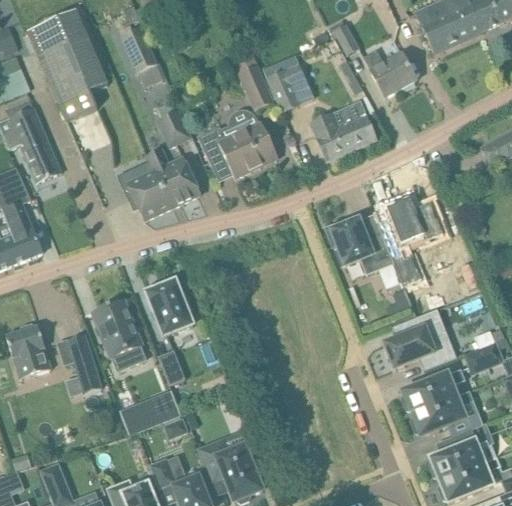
[(436,0),(415,9),(425,33),(433,51),(482,29),(469,0),(436,0)]
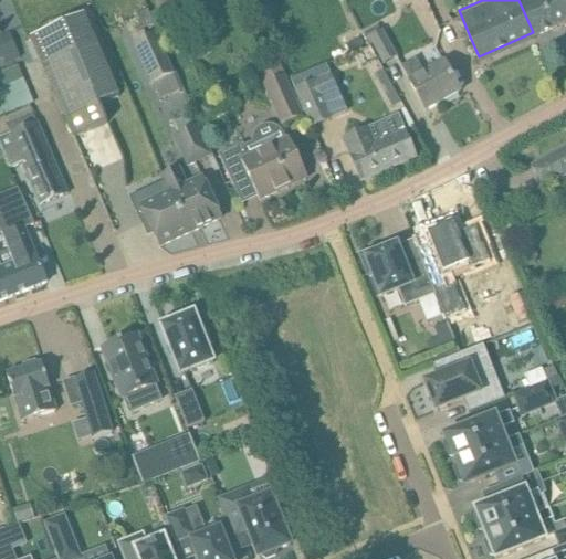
[(519,0),(533,32),(565,17),(565,0),(519,0)]
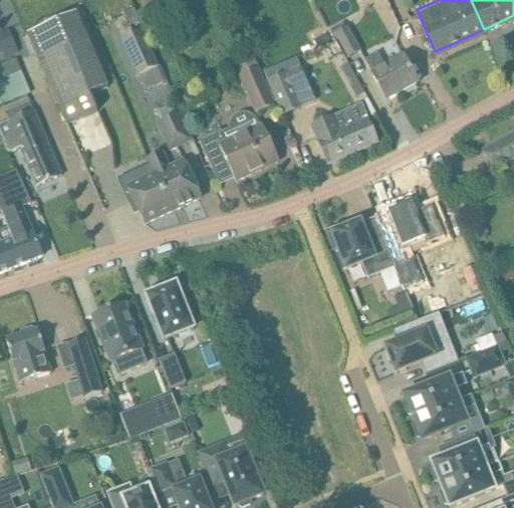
[(75,10),(26,30),(65,120),(97,107),(90,90),(106,83),(75,10)]
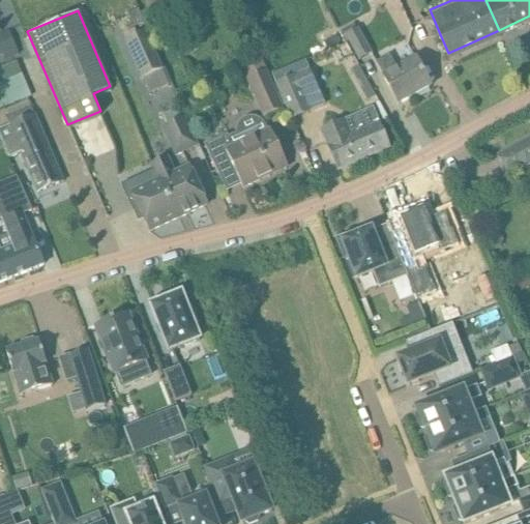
[(358,25),(346,31),(359,55),(371,49),(358,25)]
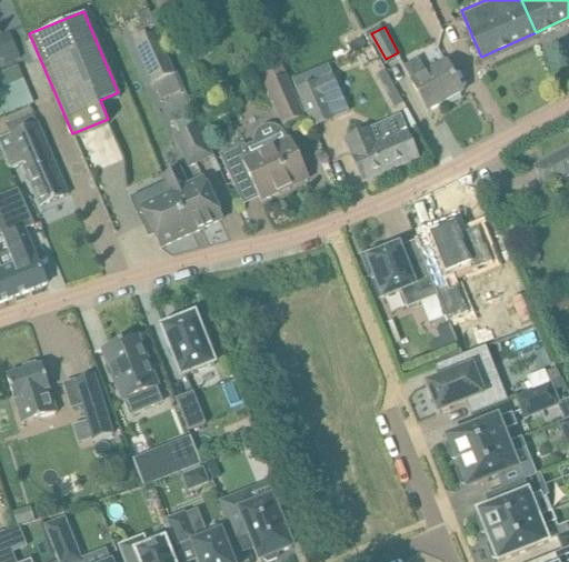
[(10,29),(0,32),(0,46),(3,56),(6,60),(20,54),(10,29)]
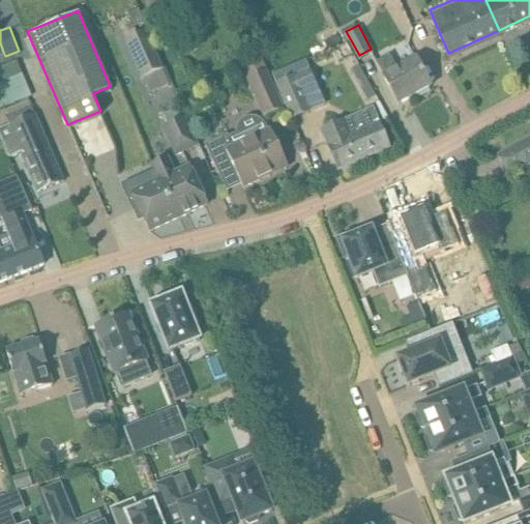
[(145,28),(127,36),(143,73),(160,64),(145,28)]
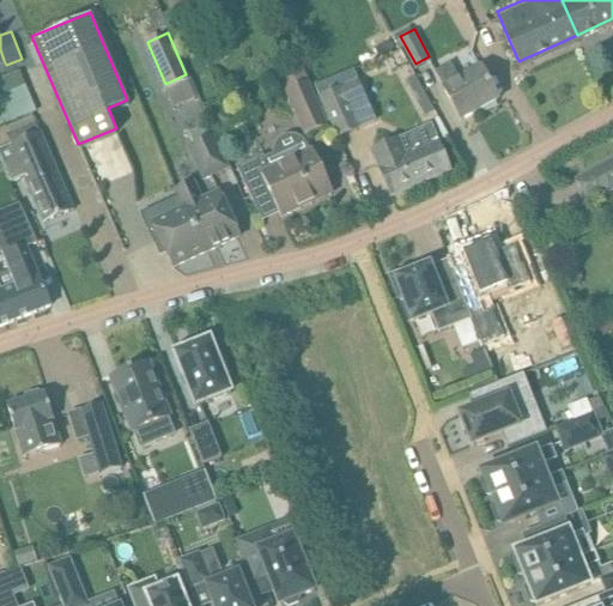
[(375,44),(380,53),(381,54),(396,46),(390,35),(387,37),(375,44)]
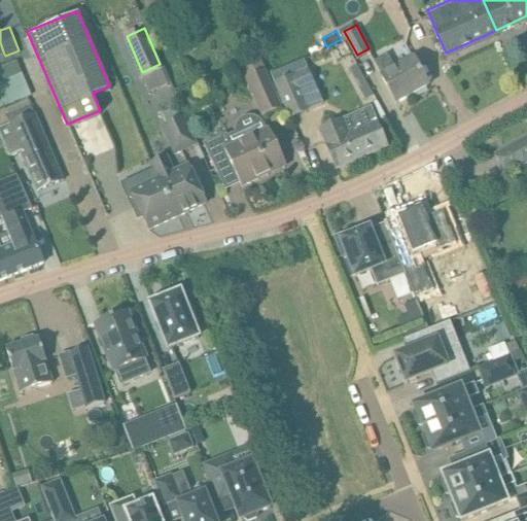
[(387,49),(374,58),(381,72),(386,80),(396,99),(428,81),(419,63),(414,55),(395,64),(387,49)]
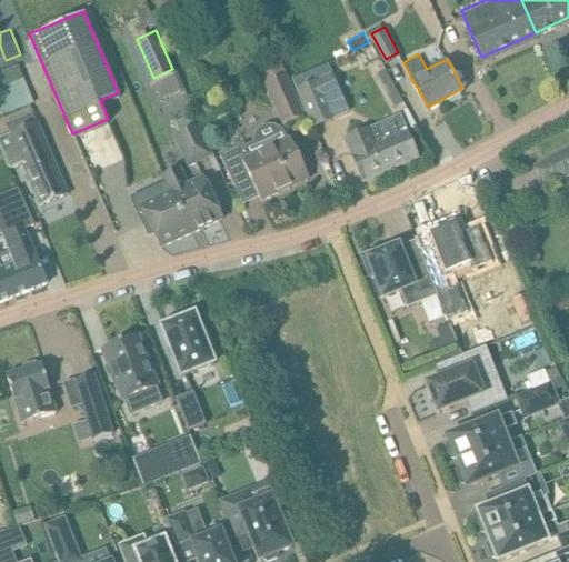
[(20,59),(0,68),(0,84),(10,108),(37,97),(20,59)]
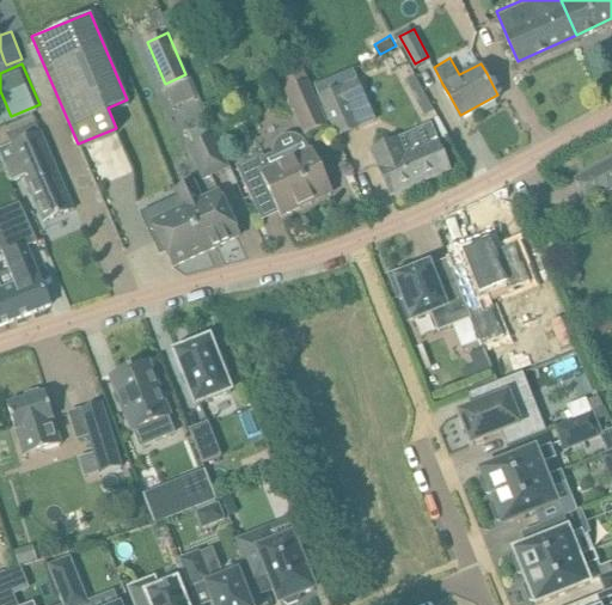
[(344,67),(314,80),(319,91),(337,132),(359,122),(349,101),(365,93),(356,77),(352,63),(344,67)]
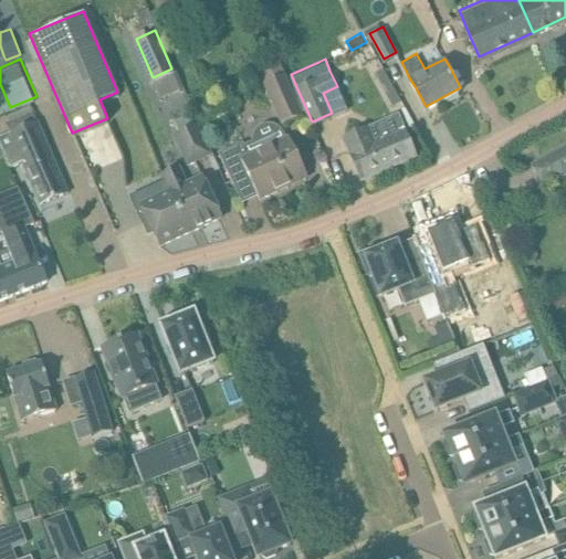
[(284,71),(264,81),(276,106),(282,120),(302,111),(296,97),(284,71)]
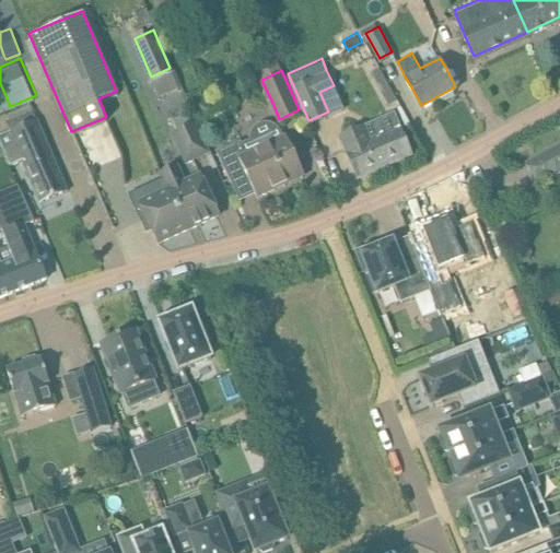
[(10,127),(0,130),(0,138),(10,162),(22,156),(32,178),(39,198),(67,187),(58,166),(33,106),(6,117),(10,127)]
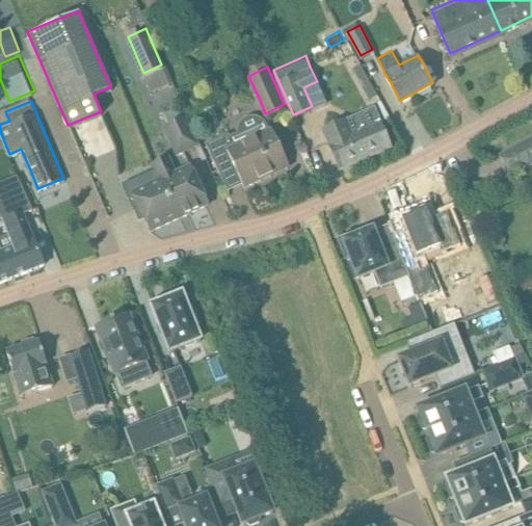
[(168,121),(163,123),(177,151),(197,141),(185,113),(180,102),(163,110),(168,121)]
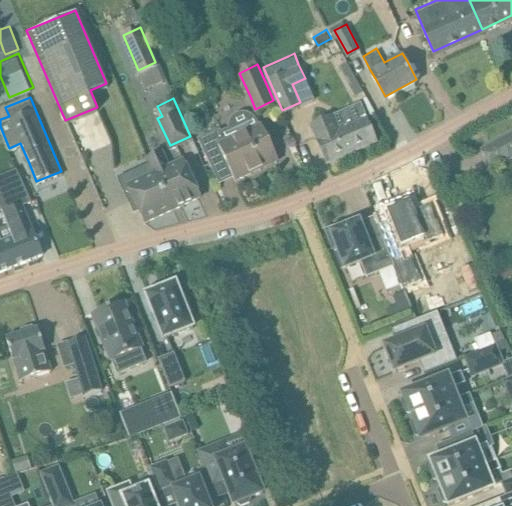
[(328,114),(310,122),(318,141),(326,160),(376,138),(368,120),(366,114),(360,101),(328,114)]
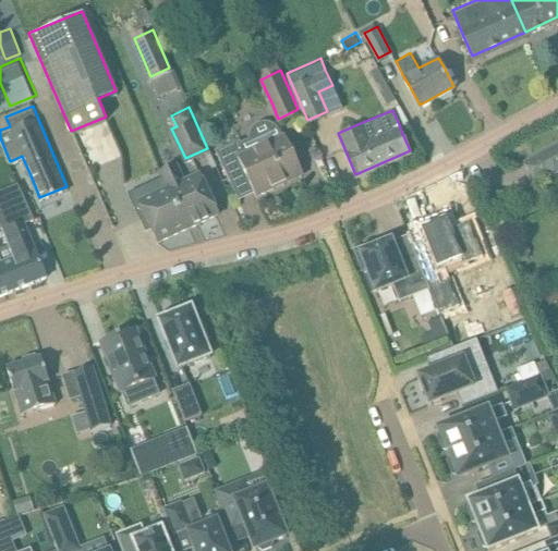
[(218,147),(216,148),(220,157),(229,175),(244,168),(256,193),(274,184),(271,180),(301,166),(284,131),(282,132),(279,125),(275,120),(267,117),(261,118),(254,121),(251,127),(250,135),(240,139),(239,137),(218,147)]
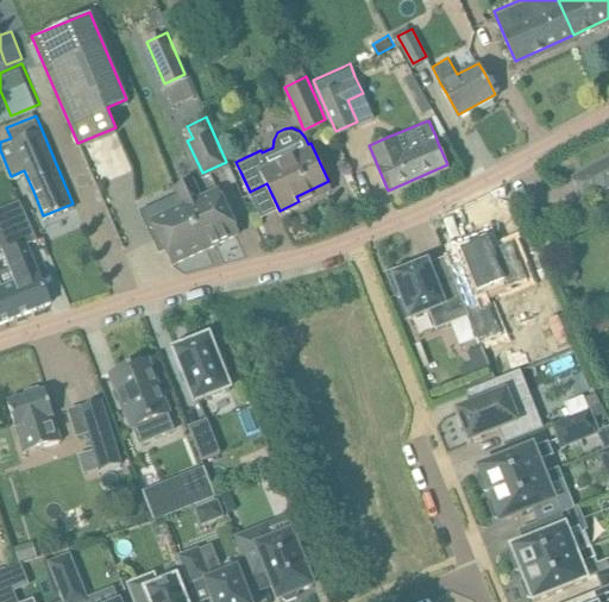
[(192,176),(174,185),(203,245),(237,230),(238,230),(218,187),(195,196),(192,187),(195,185),(192,176)]
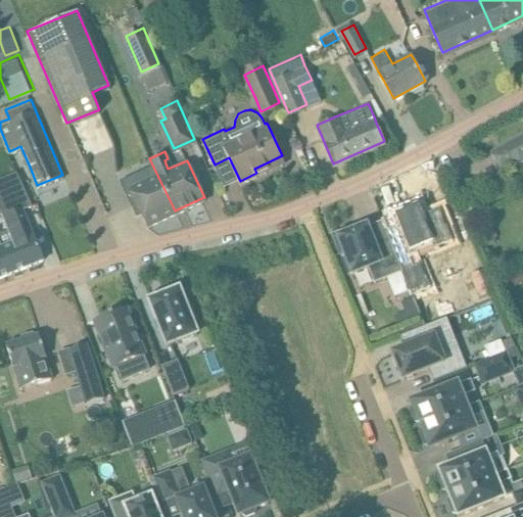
[(16,169),(0,176),(0,208),(2,214),(7,227),(12,240),(3,243),(2,244),(1,244),(11,270),(43,256),(22,206),(32,202),(16,169)]
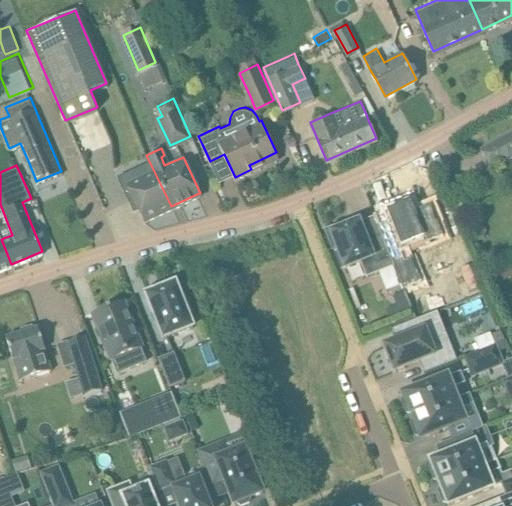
[(129,182),(127,182),(130,189),(133,195),(128,198),(134,209),(138,206),(144,219),(170,207),(154,170),(129,182)]
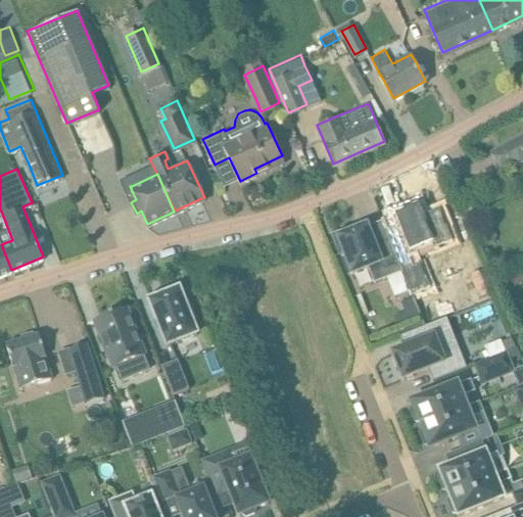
[(397,223),(386,227),(412,292),(431,285),(416,247),(431,241),(434,247),(453,240),(439,206),(423,213),(419,201),(392,212),(397,223)]
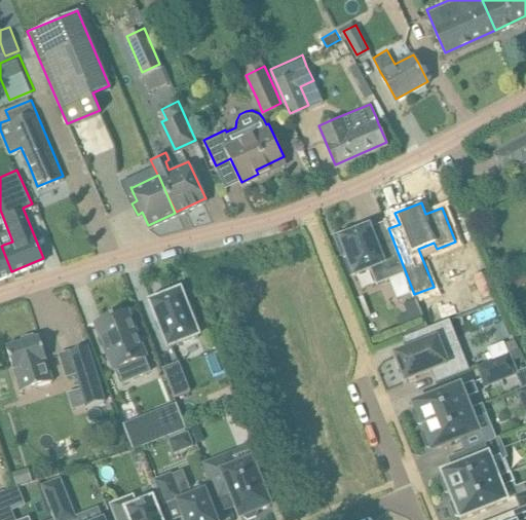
[(354,224),(335,232),(341,251),(345,249),(353,271),(370,265),(376,281),(404,269),(390,235),(375,242),(368,223),(357,228),(354,224)]
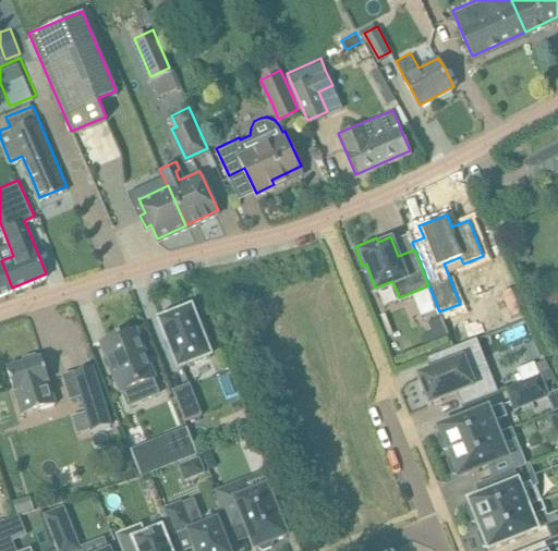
[(0,292),(12,288),(1,260),(2,260),(0,254),(0,292)]
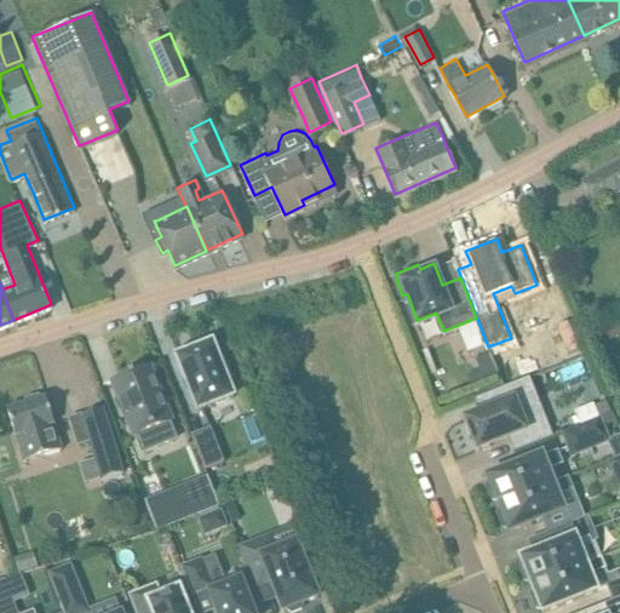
[(613,320),(591,331),(596,342),(619,331),(613,320)]
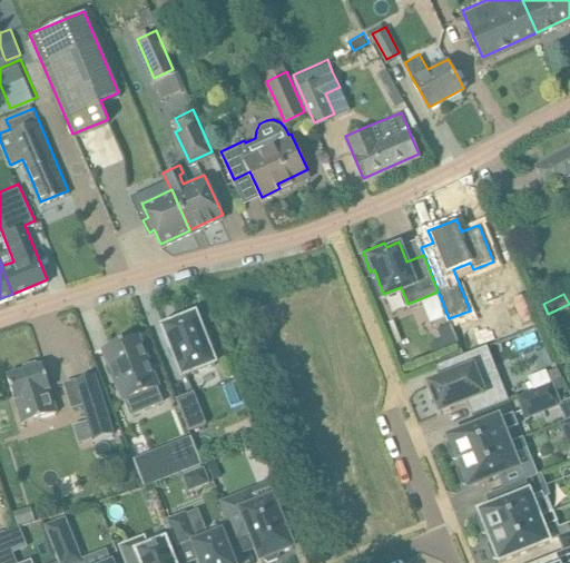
[(165,323),(163,324),(182,373),(215,359),(208,344),(214,342),(206,324),(202,326),(195,310),(183,315),(180,310),(163,317),(165,323)]
